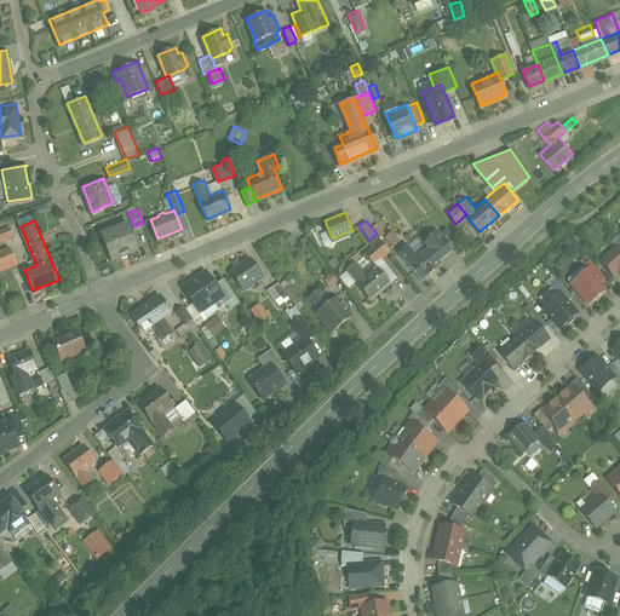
[(128,222),(101,234),(112,258),(138,247),(128,222)]
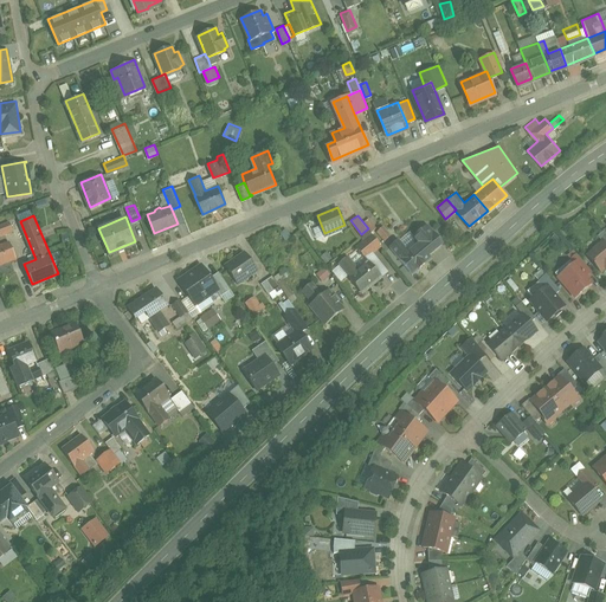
[(376,226),(369,217),(363,220),(371,230),(376,226)]
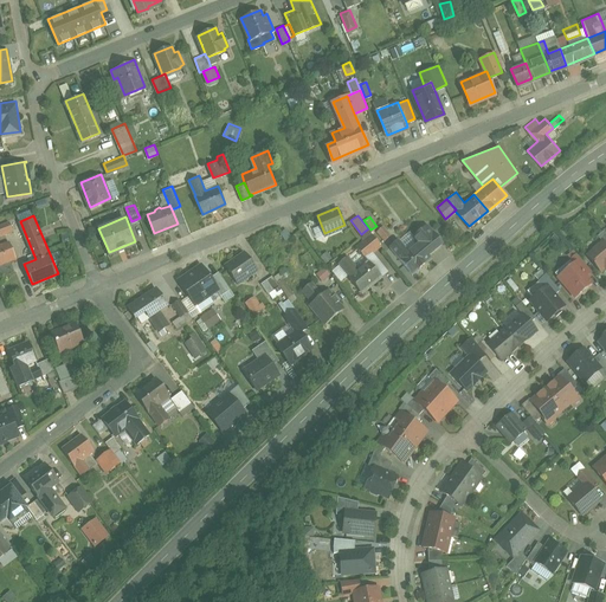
[(8,220),(0,224),(0,233),(12,230),(8,220)]
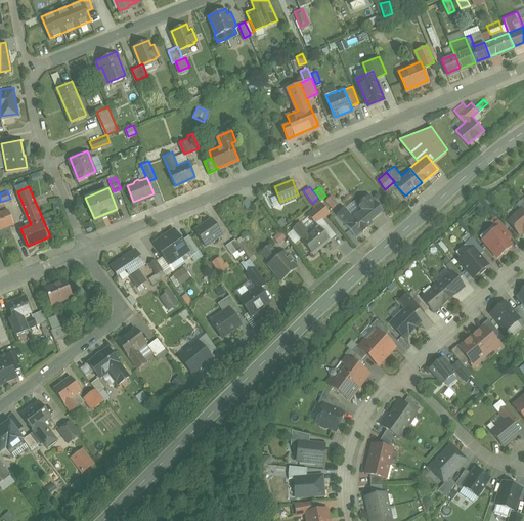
[(338,202),(332,193),(325,199),(329,203),(325,205),(330,209),(338,202)]
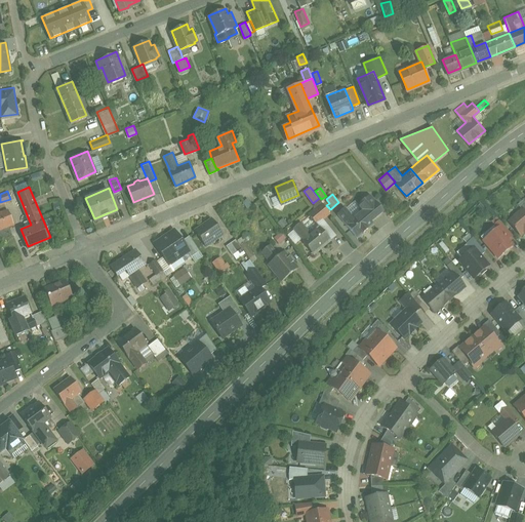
[(382,210),(370,195),(358,204),(362,209),(371,219),(382,210)]
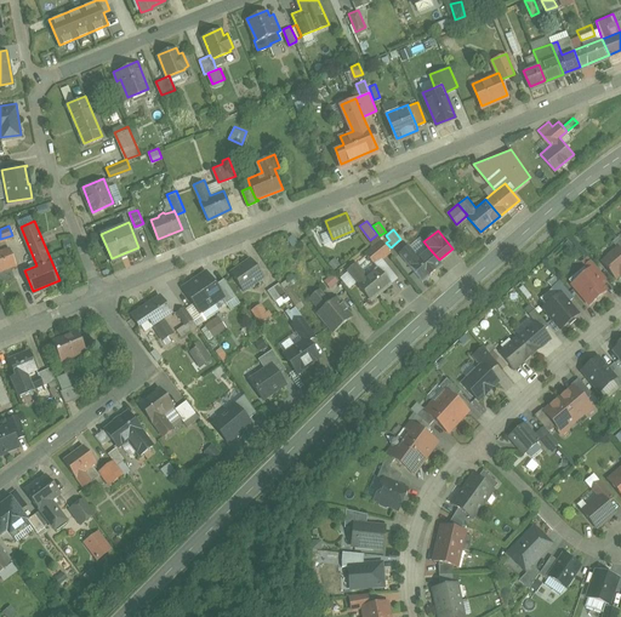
[(292,232),(288,235),(294,244),(298,240),(292,232)]
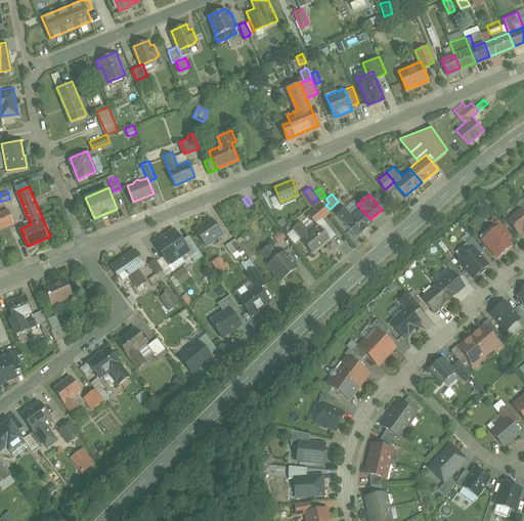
[(329,212),(321,203),(309,213),(316,221),(329,212)]
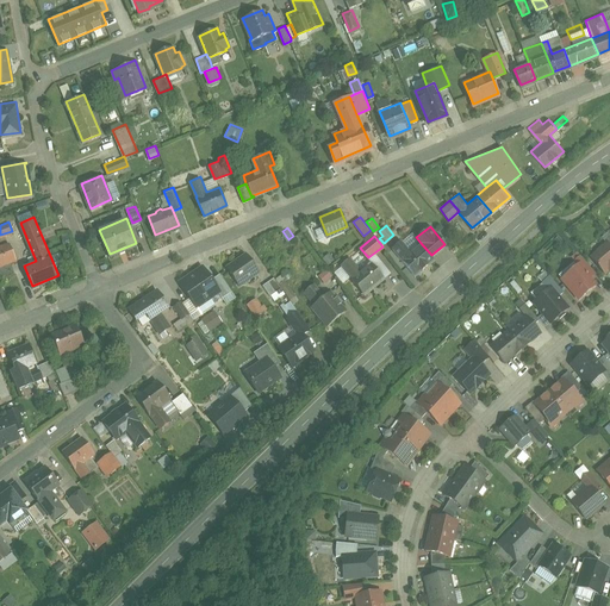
[(431,255),(421,243),(411,251),(402,239),(392,247),(393,247),(416,274),(434,258),(431,255)]
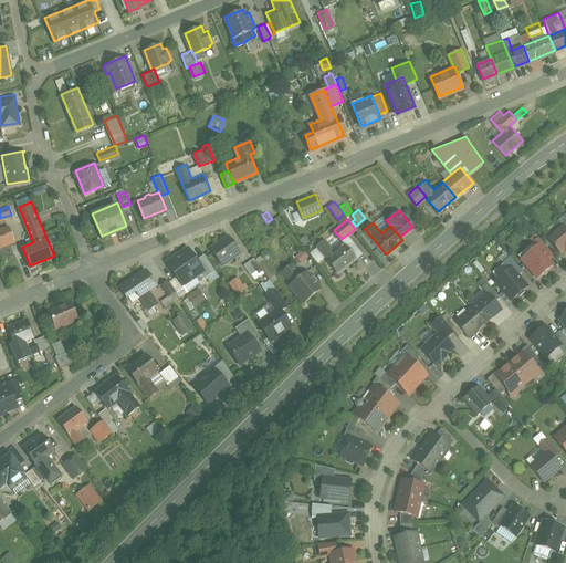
[(564,225),(548,237),(562,252),(565,248),(565,226),(565,223),(564,225)]
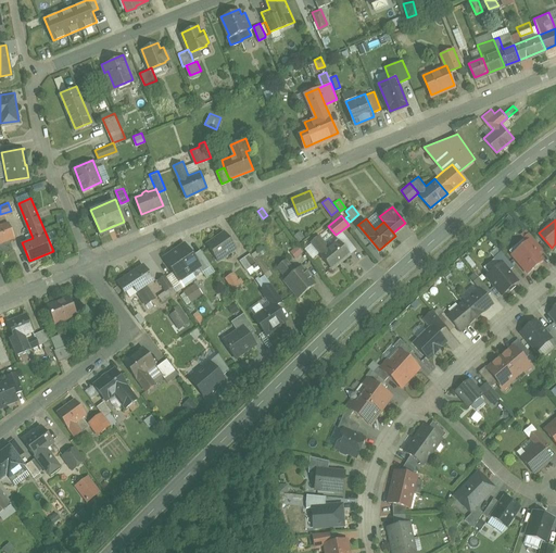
[(9,226),(0,229),(0,243),(14,238),(9,226)]
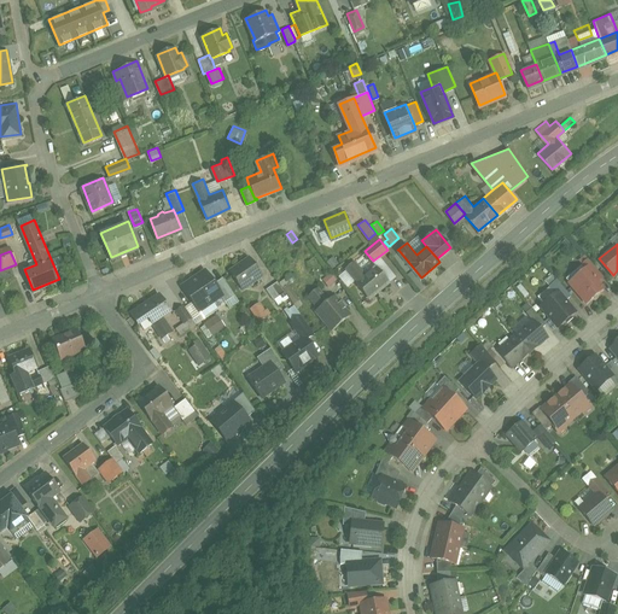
[(586,253),(578,258),(583,263),(589,258),(586,253)]
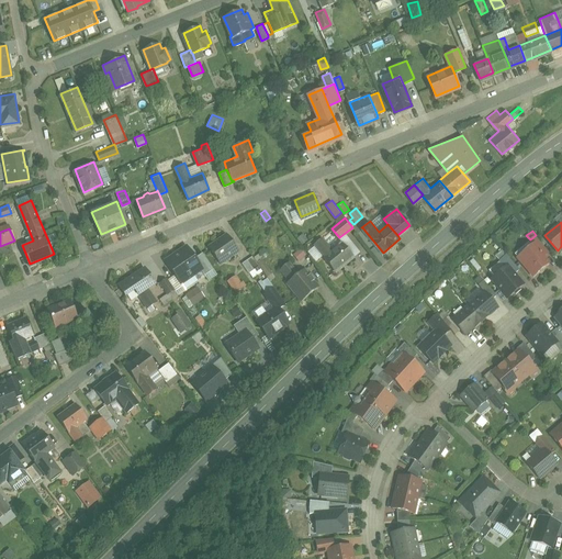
[(238,249),(227,233),(209,245),(221,261),(238,249)]
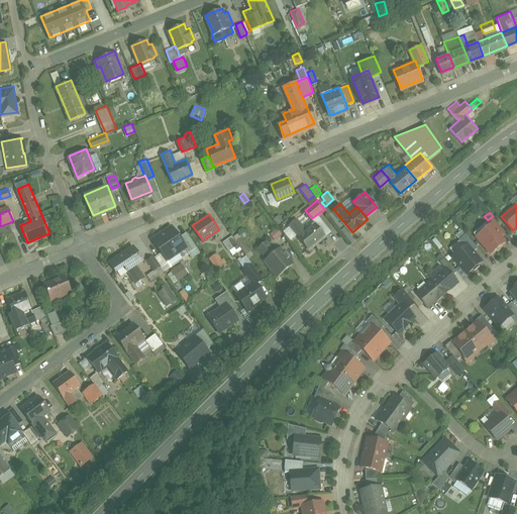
[(504,229),(493,216),(488,220),(490,223),(491,223),(500,233),(504,229)]
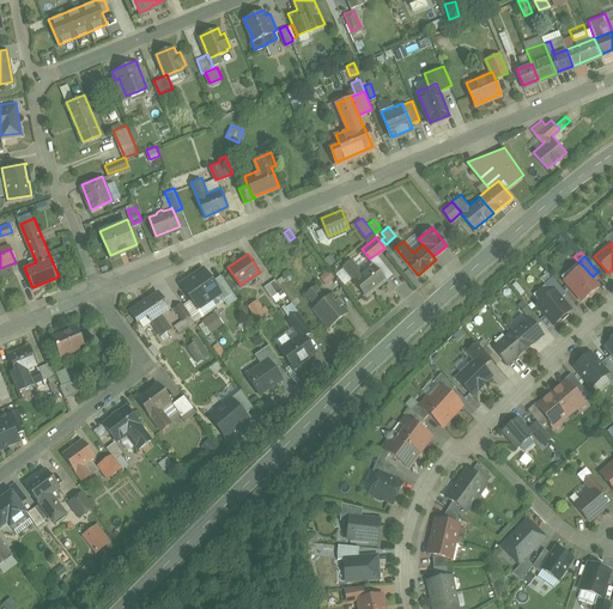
[(351,259),(343,266),(352,278),(362,270),(351,259)]
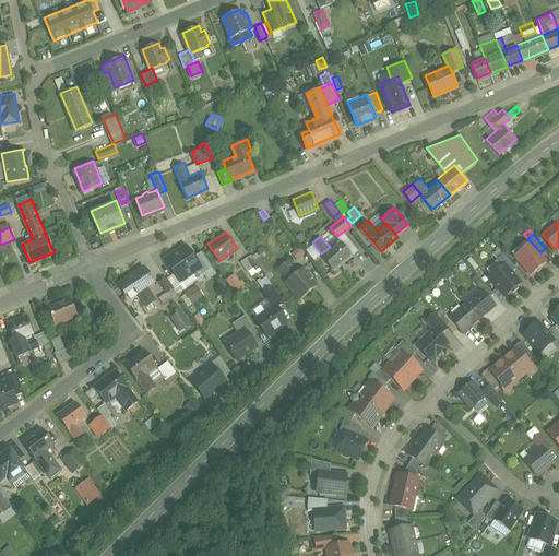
[(330,247),(321,253),(333,269),(351,255),(339,240),(330,247)]
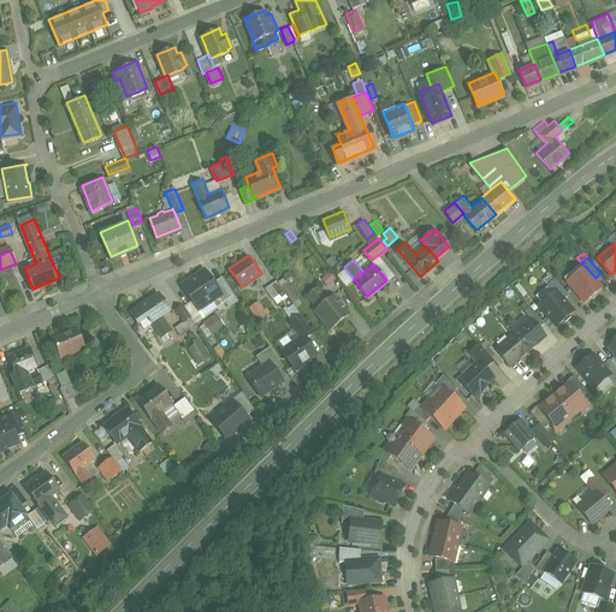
[(596,278),(585,266),(584,266),(568,280),(585,299),(602,285),(596,278)]
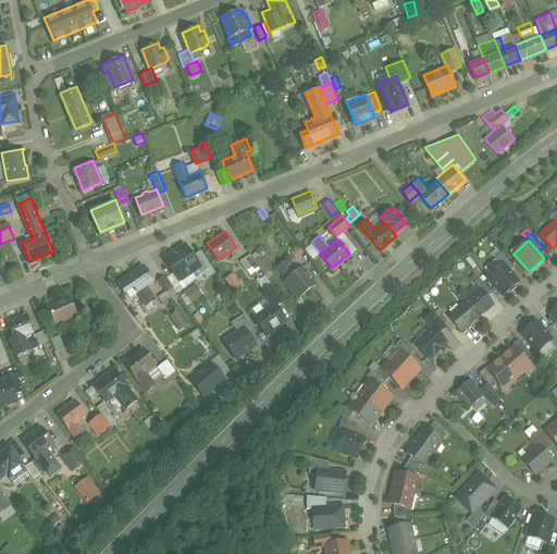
[(193,254),(185,243),(164,257),(180,279),(192,270),(199,265),(200,265),(193,254)]
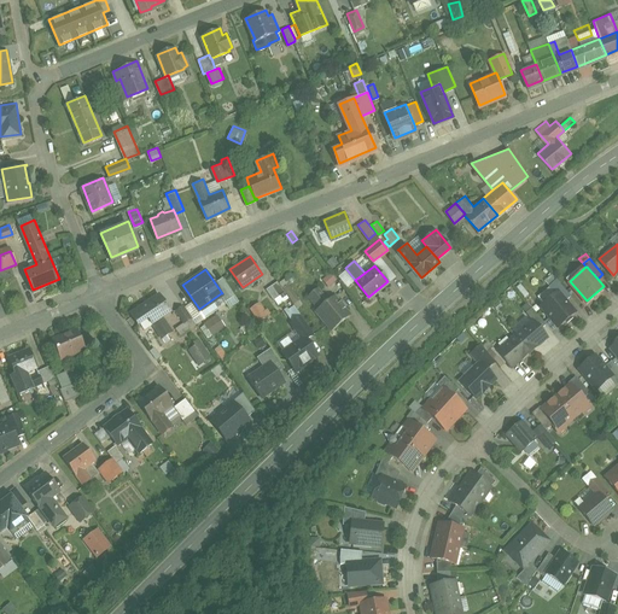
[(338,280),(330,270),(322,276),(331,286),(338,280)]
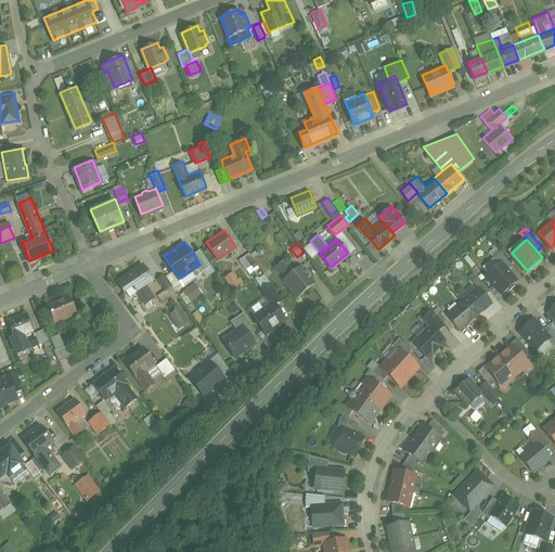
[(211,264),(201,247),(192,253),(199,264),(198,264),(203,270),(211,264)]
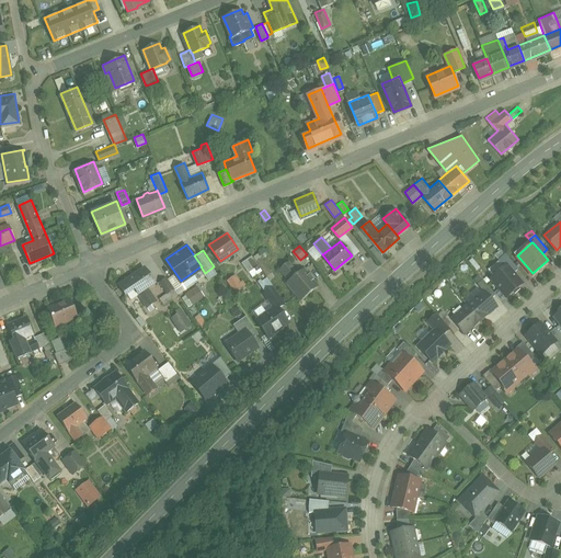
[(518,268),(505,252),(499,259),(504,265),(506,263),(513,272),(518,268)]
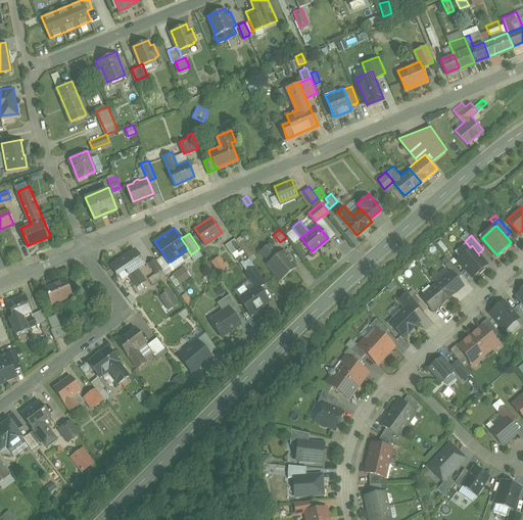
[(235,237),(225,243),(231,252),(241,246),(239,242),(236,238),(235,237)]
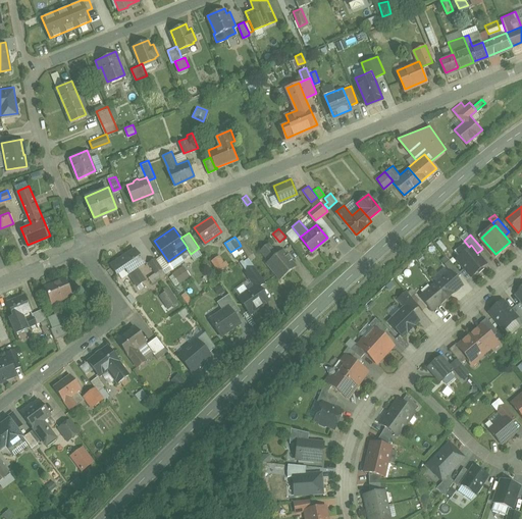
[(248,255),(253,252),(244,239),(243,239),(239,242),(241,246),(248,255)]
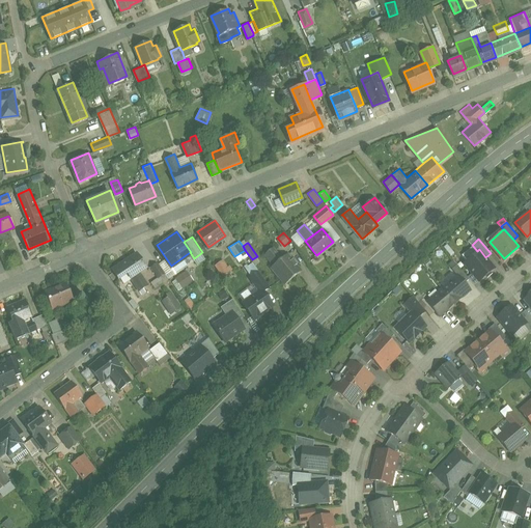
[(272,246),(263,252),(272,264),(280,257),(272,246)]
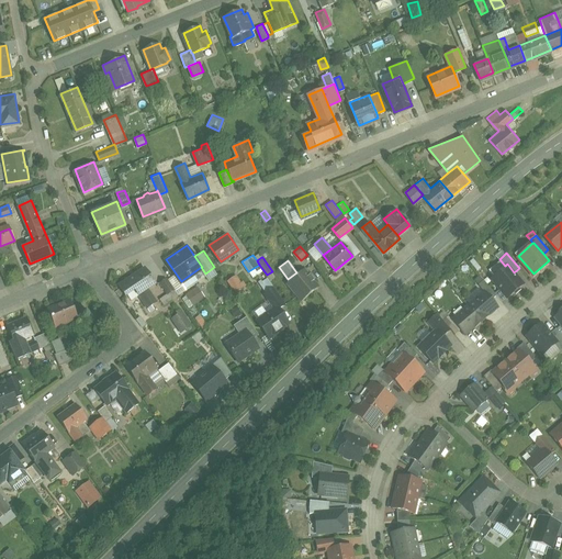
[(514,272),(507,264),(505,266),(492,277),(507,295),(523,282),(514,272)]
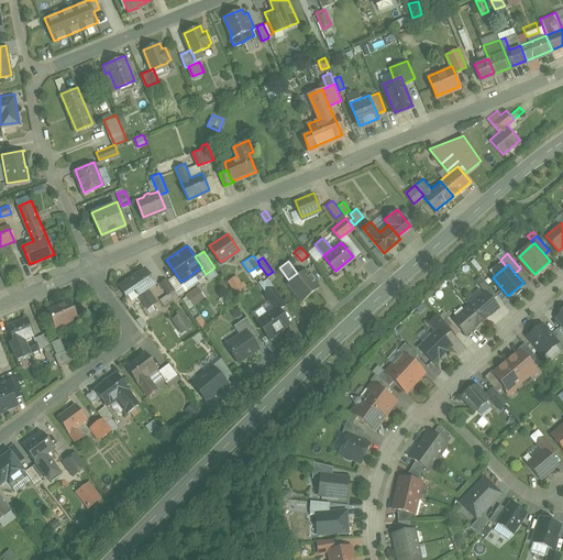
[(145,267),(119,285),(125,294),(134,288),(139,294),(147,307),(156,300),(147,287),(155,283),(145,267)]
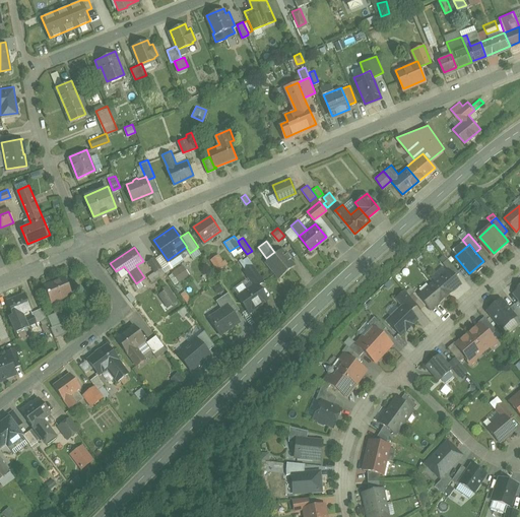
[(266,258),(264,260),(276,276),(291,265),(279,249),(274,252),(266,258)]
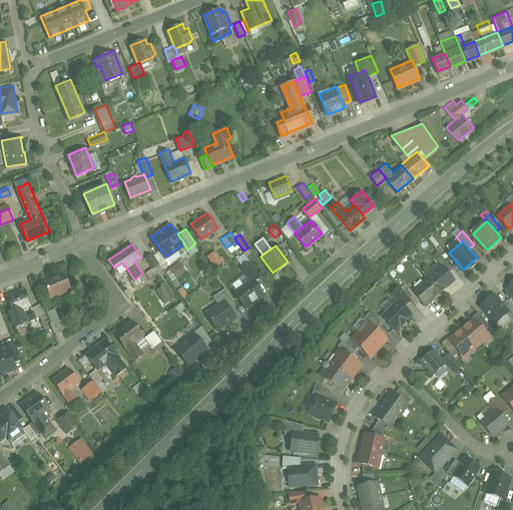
[(176,248),(165,257),(169,263),(181,255),(176,248)]
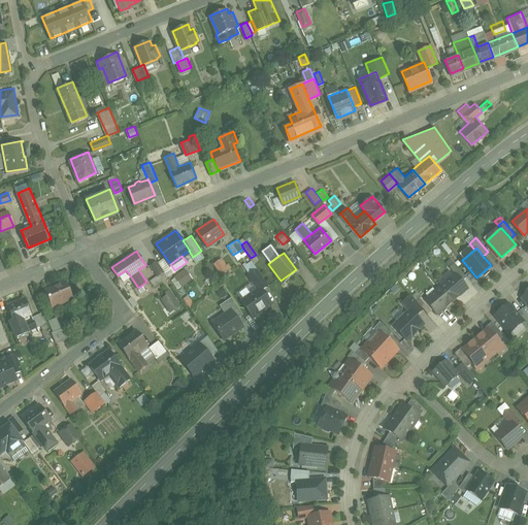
[(222,257),(215,262),(221,272),(231,266),(229,262),(227,264),(222,257)]
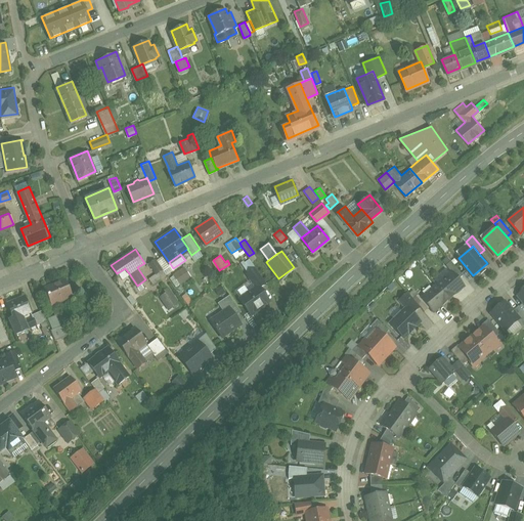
[(163,268),(156,258),(148,262),(156,272),(158,271),(163,268)]
